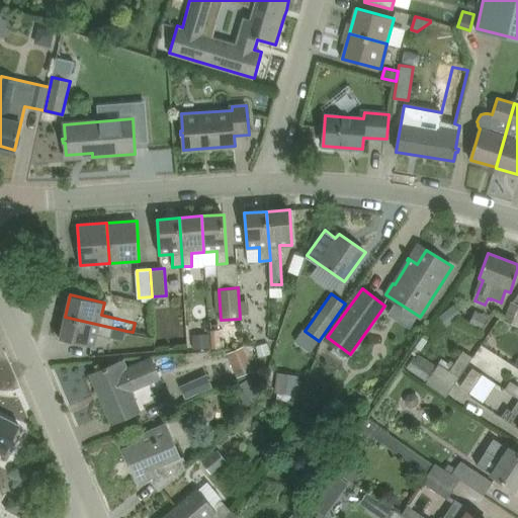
[(517,325),(517,304),(511,301),(504,320),(517,325)]
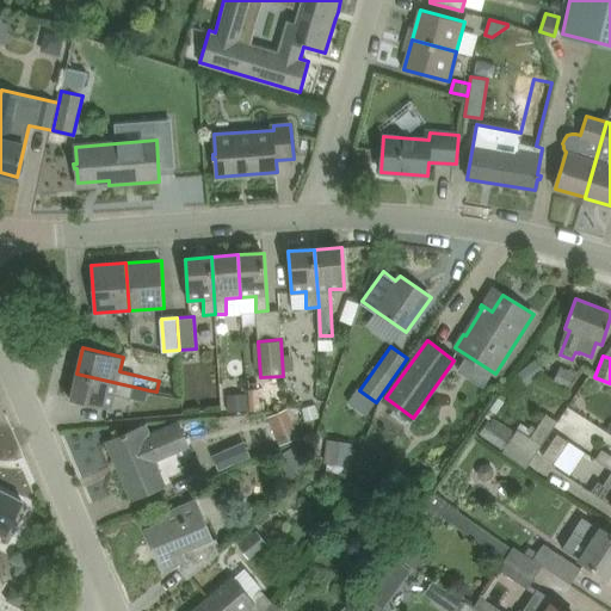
[(528,386),(538,377),(529,365),(518,374),(528,386)]
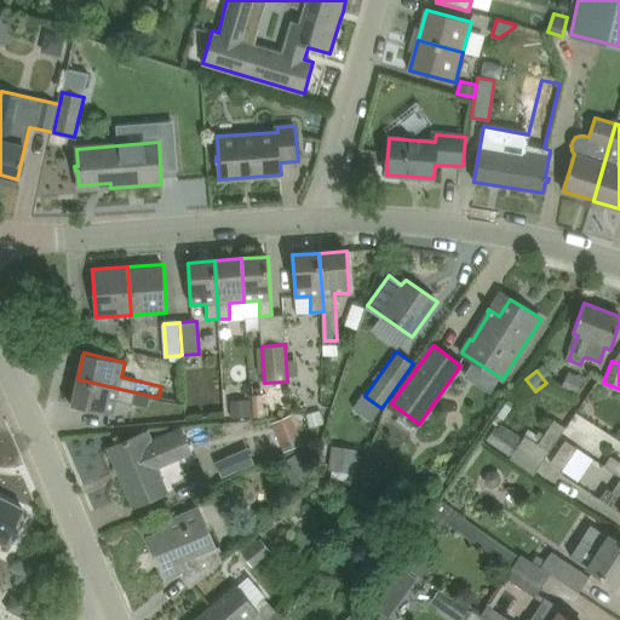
[(151,396),(78,379),(72,406),(114,415),(118,400),(148,408),(151,396)]
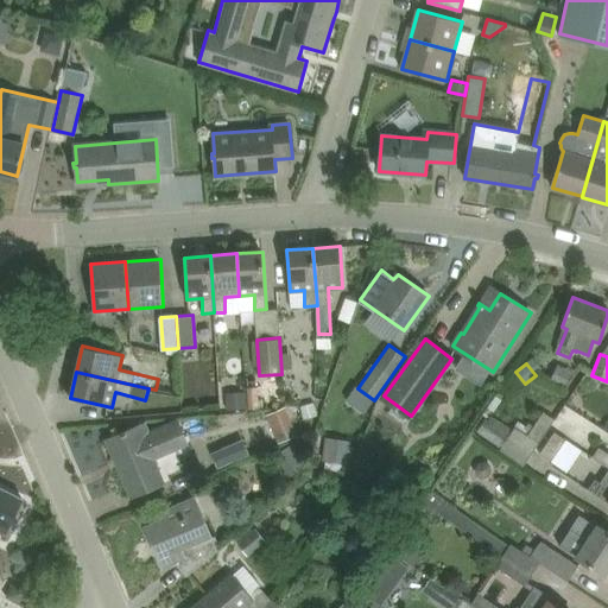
[(228,397),(228,409),(247,407),(246,396),(228,397)]
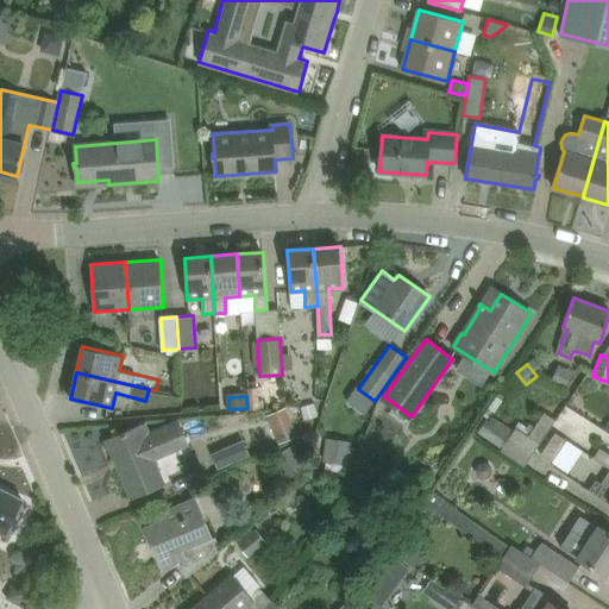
[(301,407),(305,420),(319,416),(315,402),(301,407)]
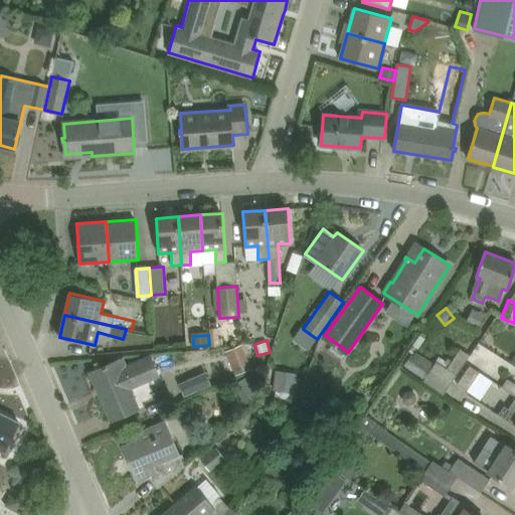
[(482,343),(471,362),(498,378),(509,359),(482,343)]
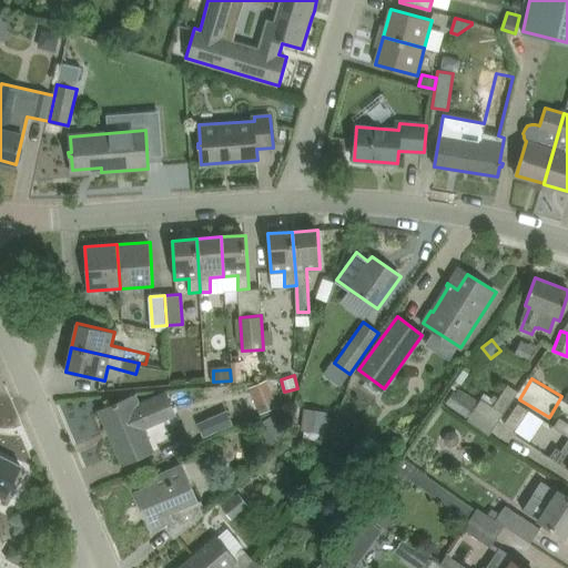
[(277,406),(266,379),(247,387),(259,414),(277,406)]
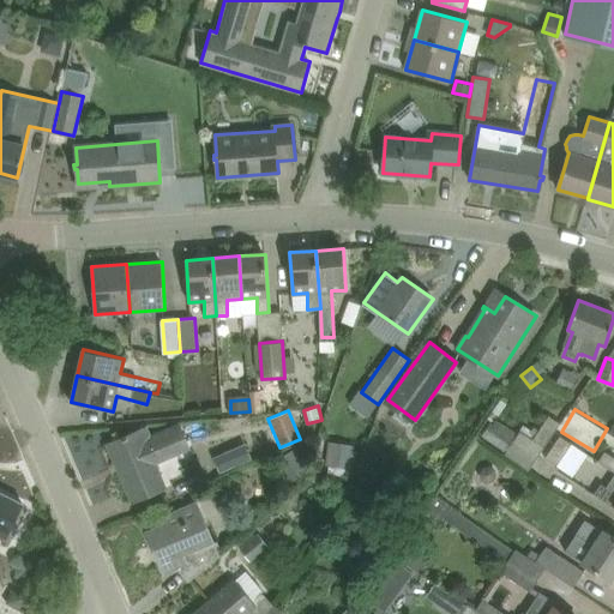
[(539,429),(533,439),(543,446),(560,422),(548,415),(539,429)]
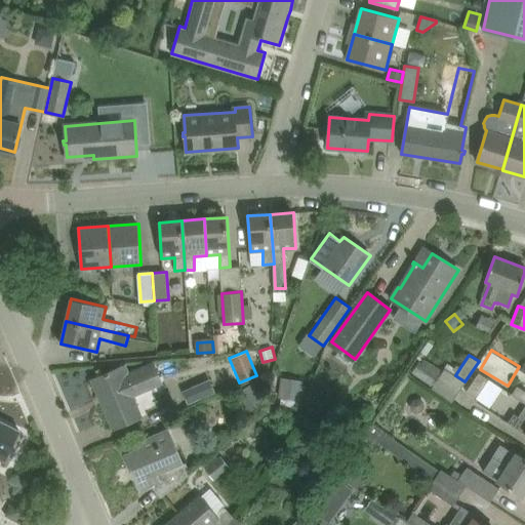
[(432,388),(452,401),(465,381),(455,375),(445,368),(444,371),(422,357),(412,372),(433,386),(432,388)]
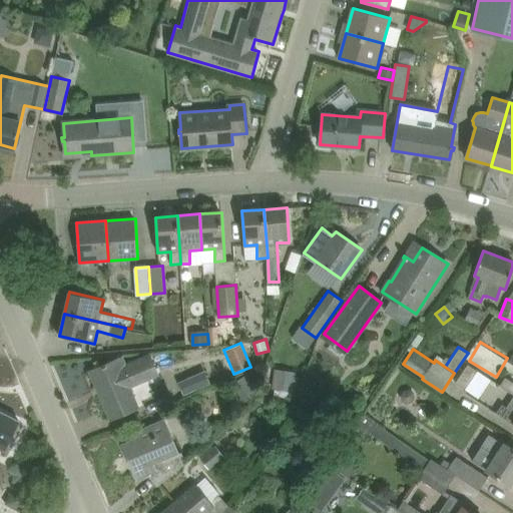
[(126,363),(123,357),(90,371),(111,419),(139,407),(128,383),(157,370),(150,352),(126,363)]
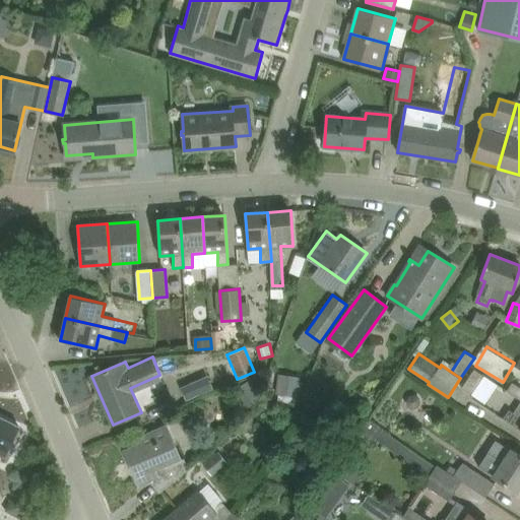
[(484,376),(474,369),(461,387),(471,394),(484,376)]
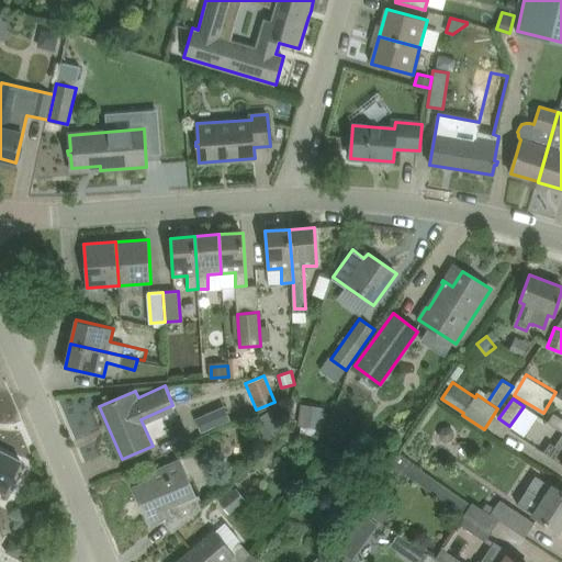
[(266,445),(287,434),(277,417),(283,414),(279,406),(253,420),(266,445)]
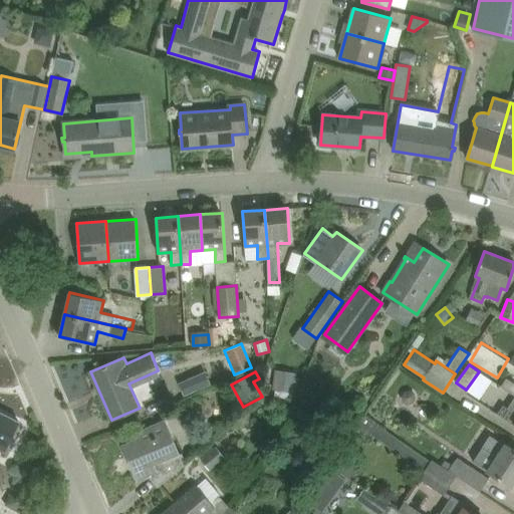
[(296,378),(275,375),(273,390),(294,393),(296,378)]
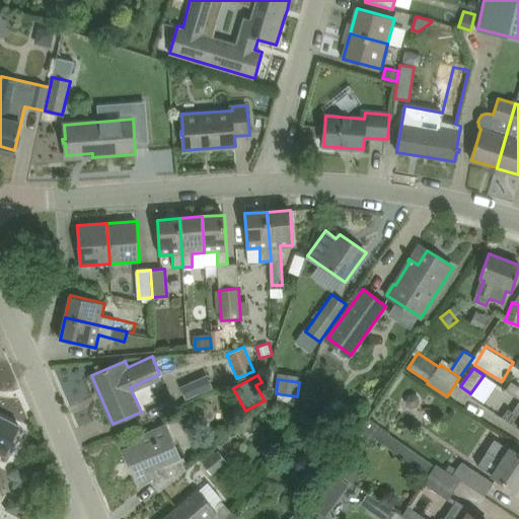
[(506,390),(518,398),(518,386),(511,381),(506,390)]
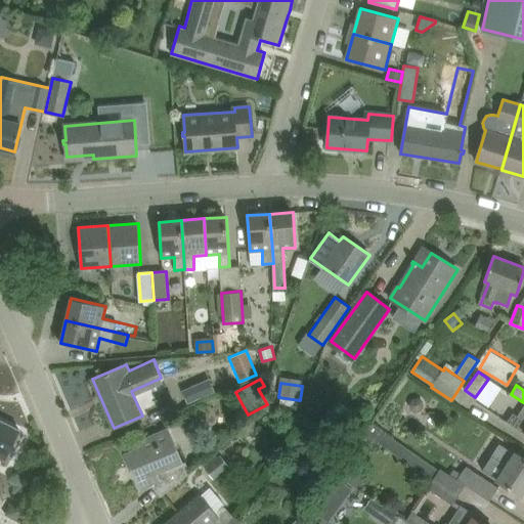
[(504,391),(492,401),(501,410),(513,400),(504,391)]
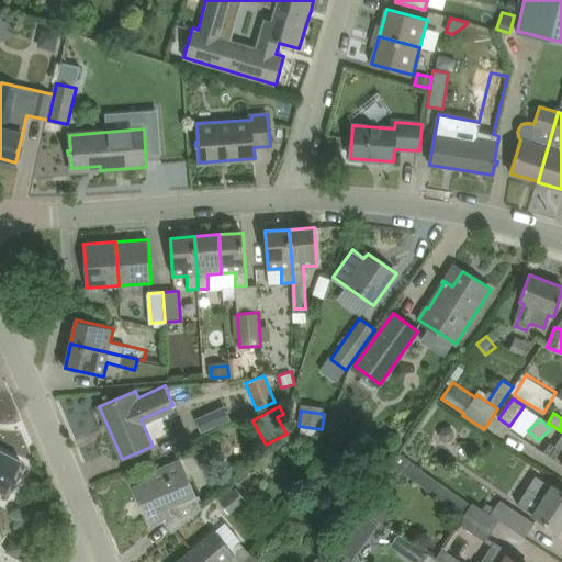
[(452,441),(456,436),(454,429),(448,426),(442,427),(439,433),(440,439),(446,442),(452,441)]
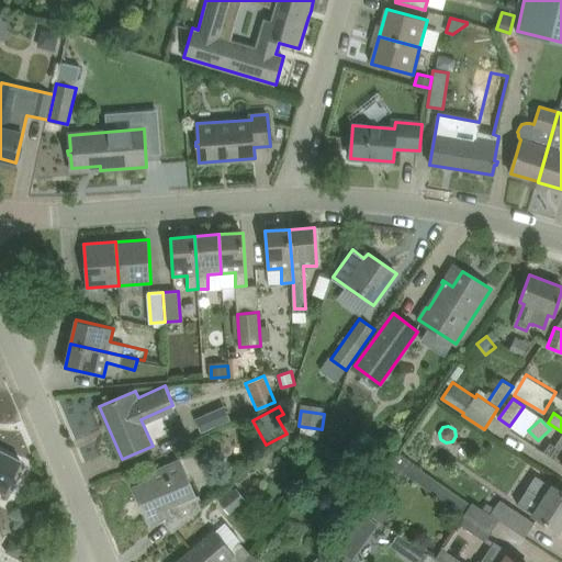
[(561,433),(554,445),(550,442),(543,452),(561,464),(561,433)]
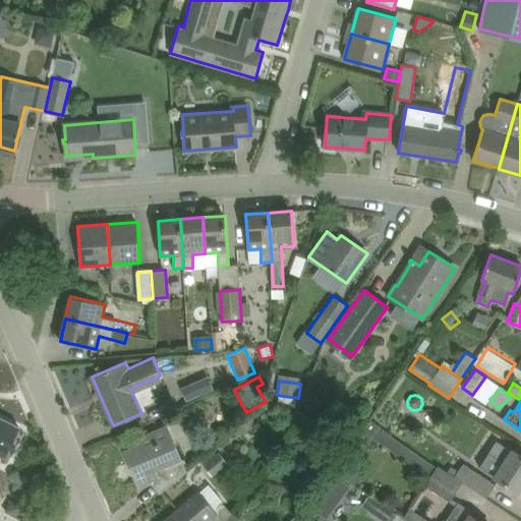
[(329,411),(322,421),(332,428),(339,418),(329,411)]
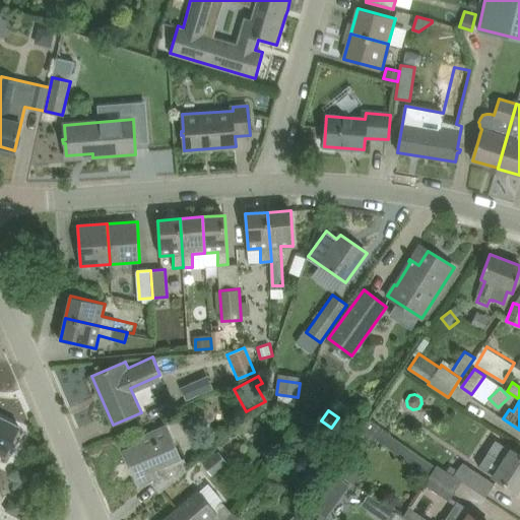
[(0,453),(4,455),(19,426),(18,426),(17,426),(0,416),(0,453)]
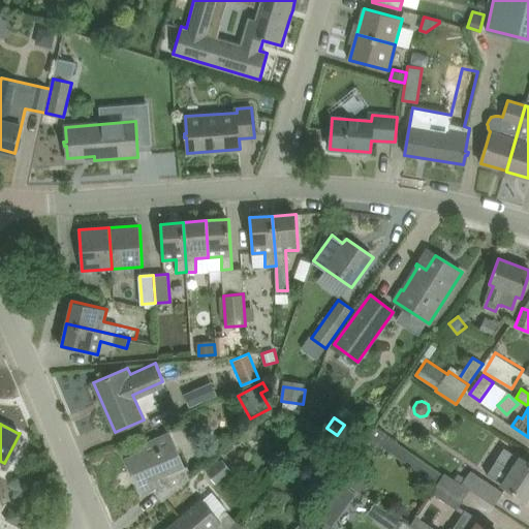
[(362,494),(367,487),(370,483),(356,473),(365,462),(363,461),(366,456),(368,458),(370,455),(377,443),(434,483),(440,472),(384,434),(385,433),(375,427),(361,448),(344,470),(339,477),(362,494)]
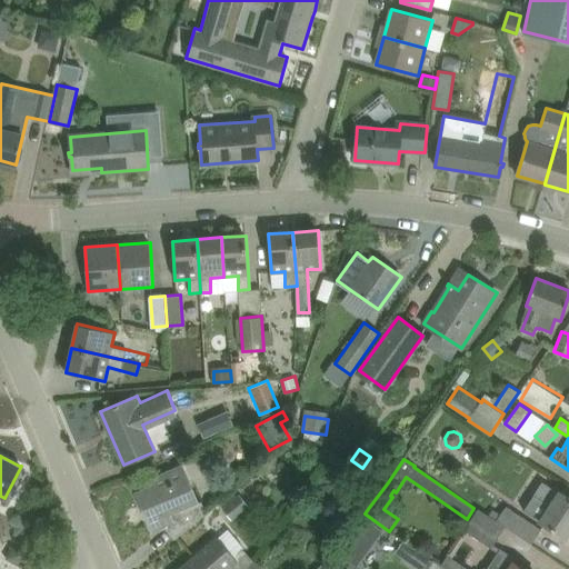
[(148,479),(150,486),(135,492),(152,532),(175,522),(182,531),(173,538),(175,539),(203,516),(182,465),(148,479)]
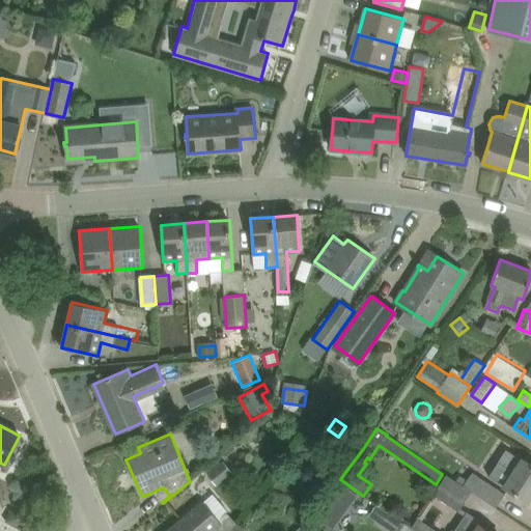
[(530,496),(530,464),(522,458),(521,458),(506,449),(490,475),(527,502),(530,496)]
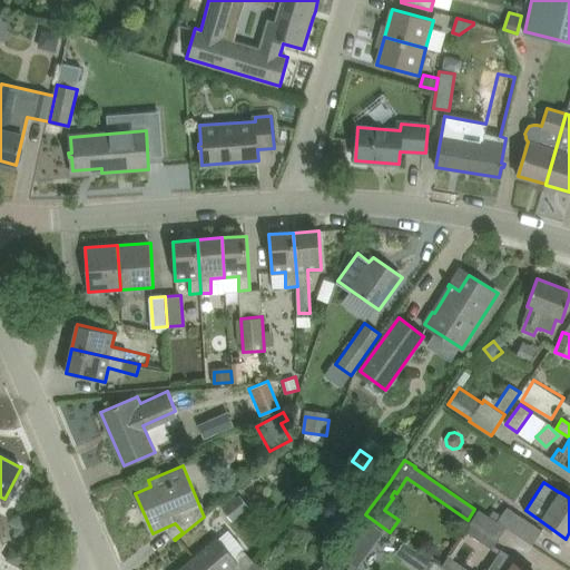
[(235,501),(224,510),(233,520),(244,511),(235,501)]
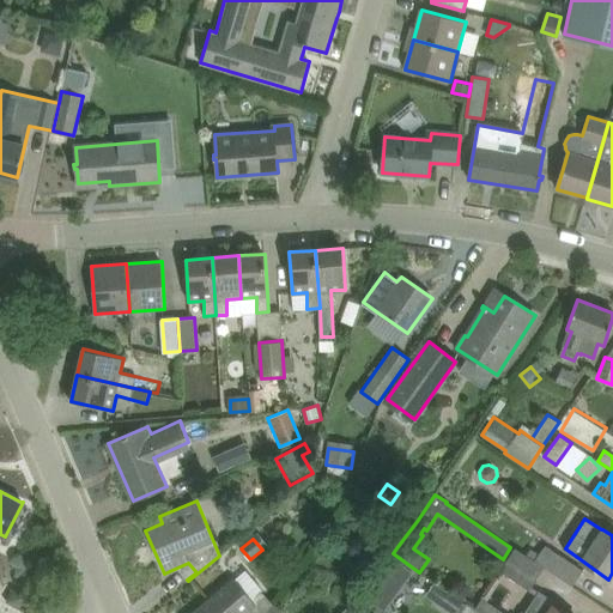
[(535,562),(544,568),(545,566),(574,586),(583,570),(546,545),(535,560),(535,562)]
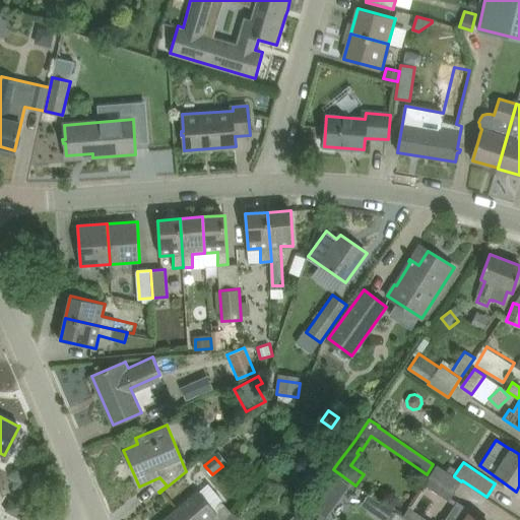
[(438,464),(426,483),(449,500),(461,481),(454,476),(454,475),(438,464)]
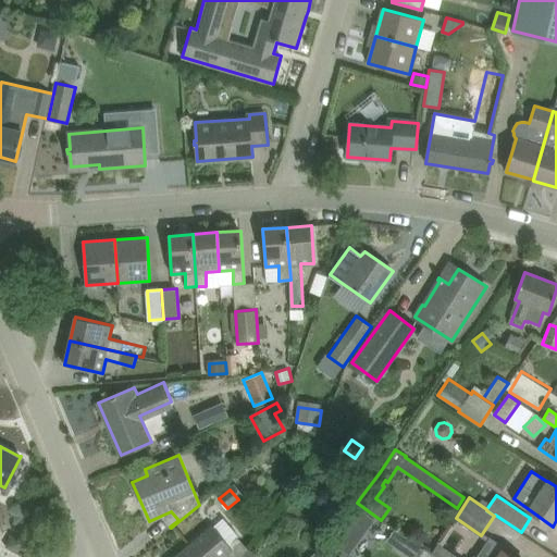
[(357,507),(333,541),(349,553),(373,519),(357,507)]
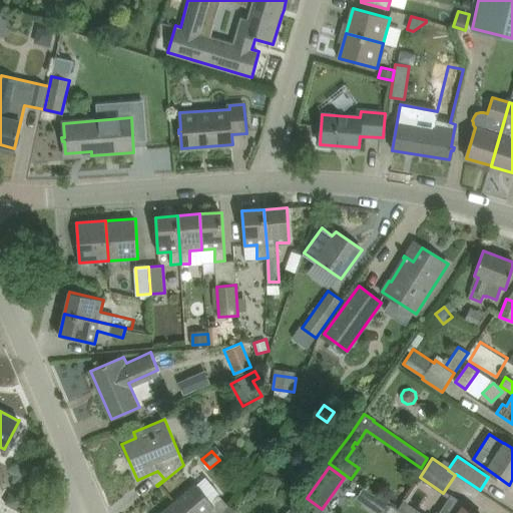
[(222,512),(228,506),(222,501),(203,478),(161,512),(222,512)]
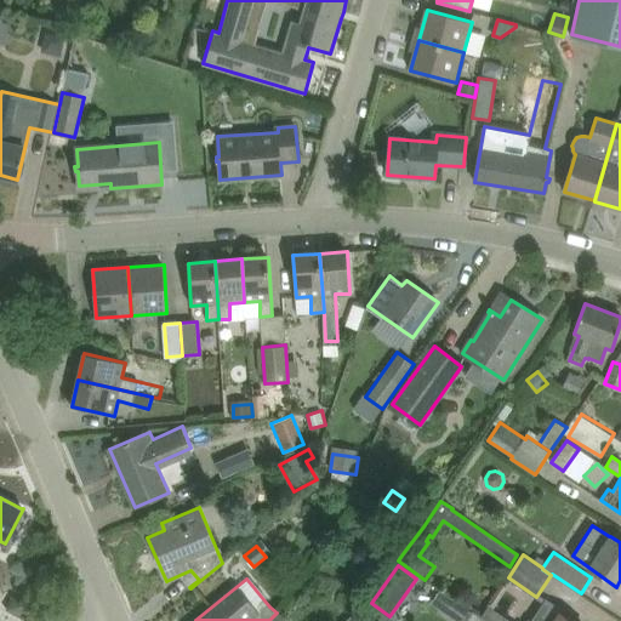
[(571,620),(562,615),(560,614),(564,609),(546,598),(530,620),(571,620)]
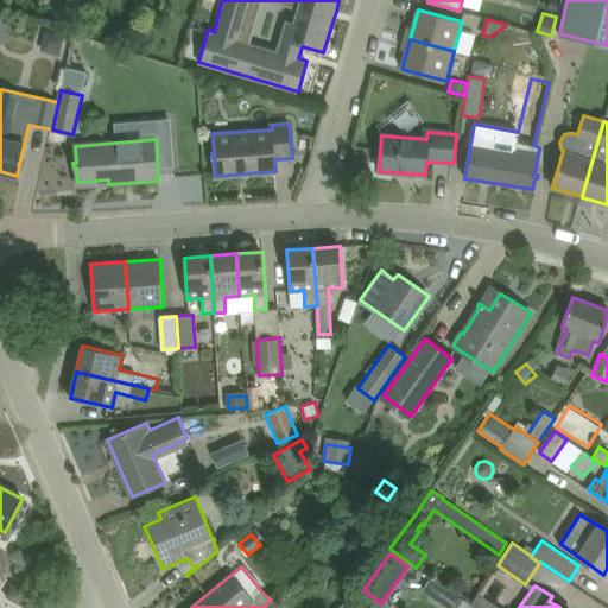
[(24,607),(30,594),(16,588),(10,601),(24,607)]
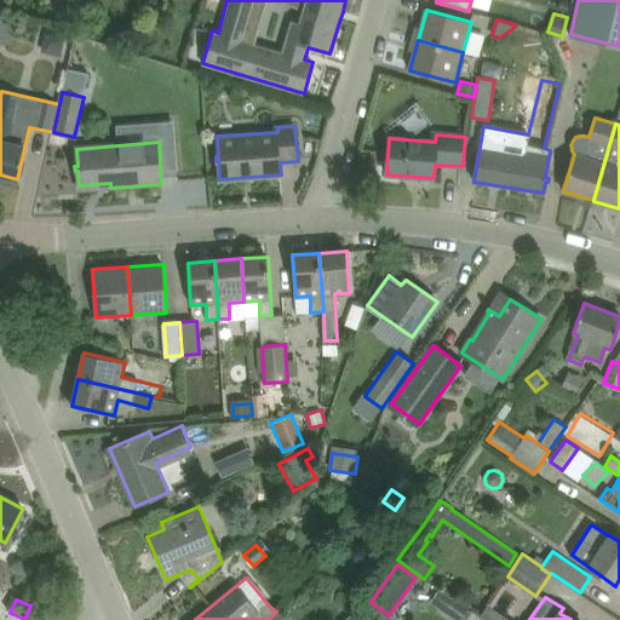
[(455,619),(465,619),(472,612),(455,600),(447,613),(455,619)]
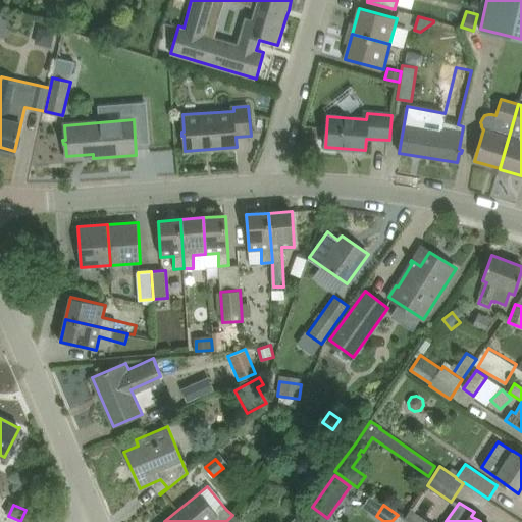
[(411,521),(406,518),(399,513),(398,515),(392,521),(411,521)]
